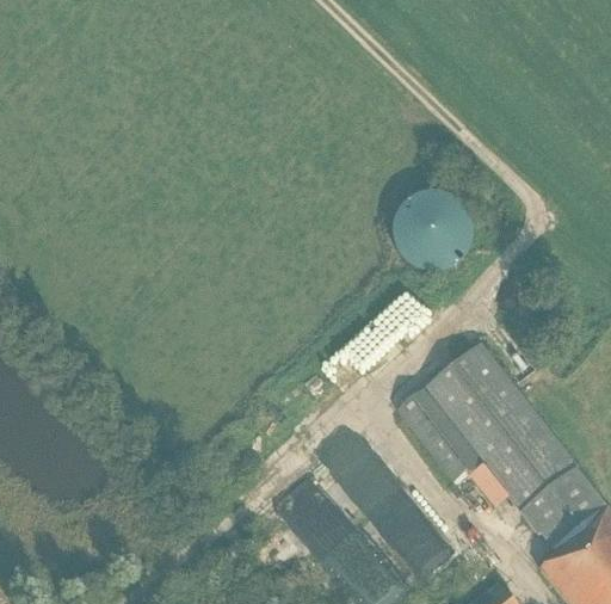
[(396,247),(400,253),(402,257),(411,264),(421,269),(433,271),(444,269),(455,264),(463,257),(470,247),(473,236),(473,225),(470,214),(469,213),(463,203),(455,196),(444,191),(433,190),(421,191),(411,196),(402,203),(396,214),(393,225),(393,236),(396,247)]
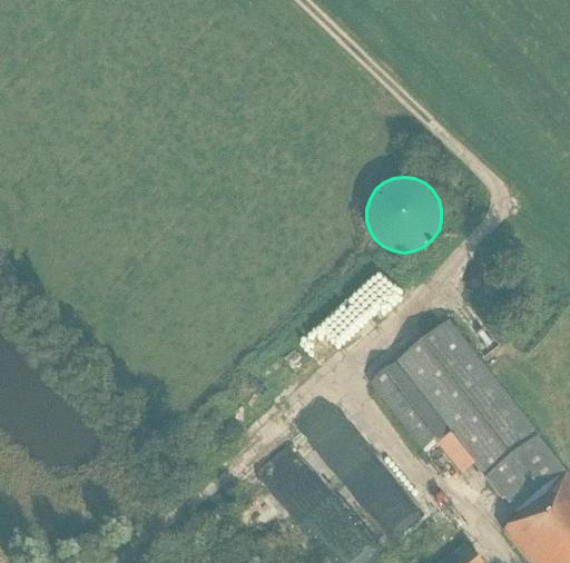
[(396,361),(450,428),(484,473),(537,432),(449,319),(396,361)]
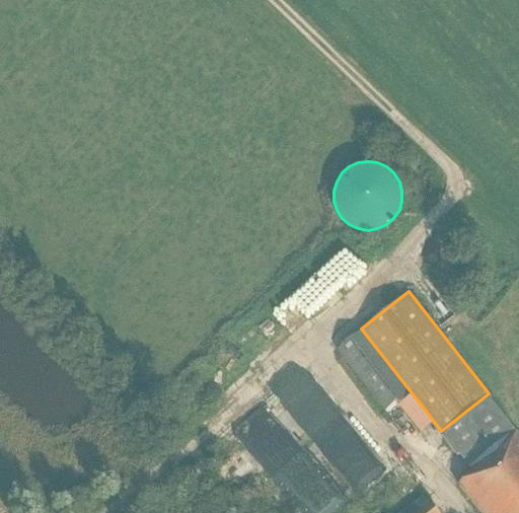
[(396,400),(410,390),(361,328),(338,347),(385,408),(396,400)]
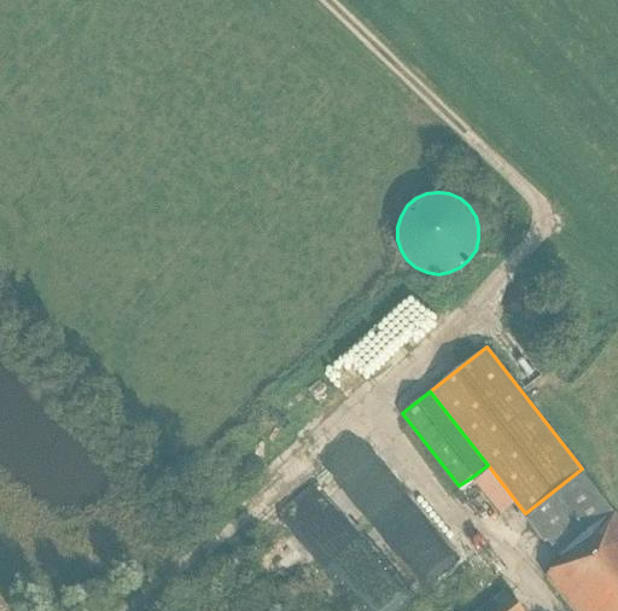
[(546,534),(561,553),(616,511),(582,469),(525,513),(543,536),(546,534)]
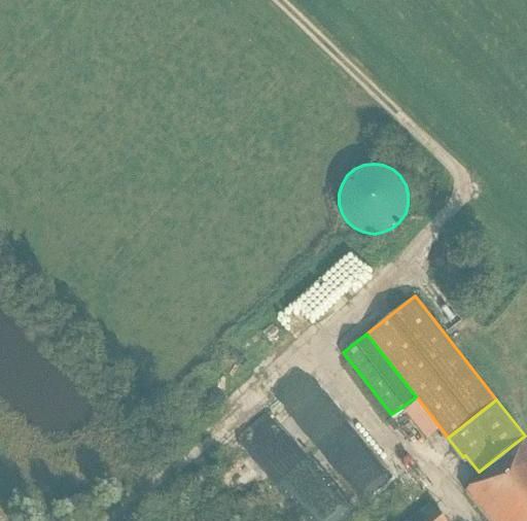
[(436,451),(402,407),(391,414),(388,416),(423,461),(436,451)]
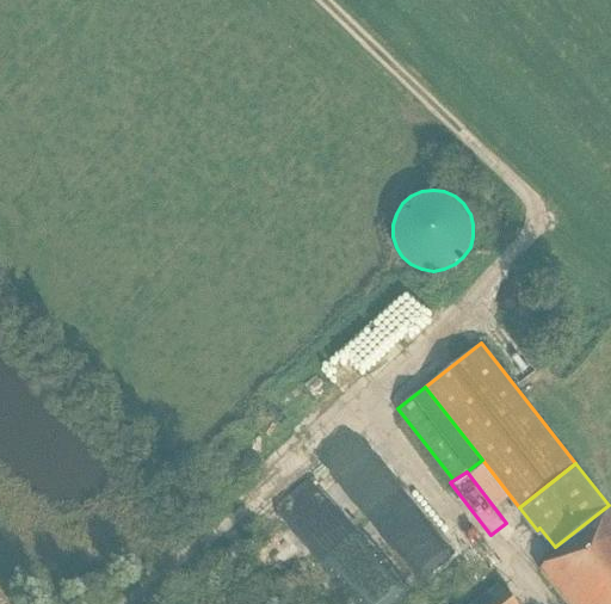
[(610,603),(610,509),(609,505),(555,547),(537,561),(569,603),(610,603)]
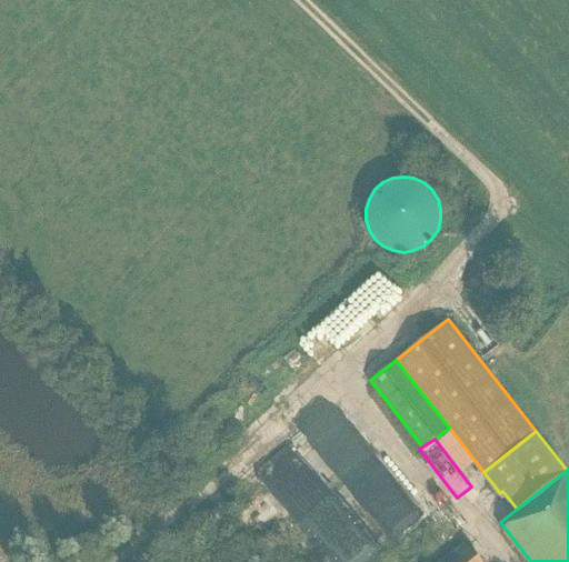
[(481,561),(469,548),(451,561),(481,561)]
